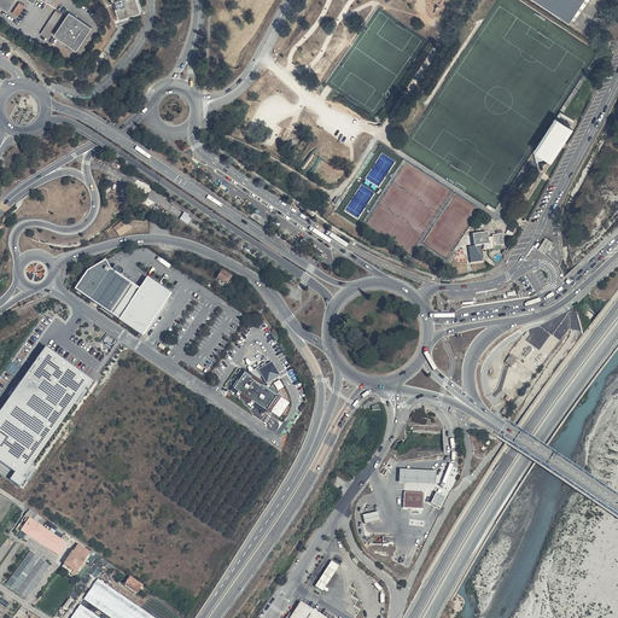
[(0,0),(0,6),(9,12),(16,0),(30,0),(34,3),(35,0),(0,0)]
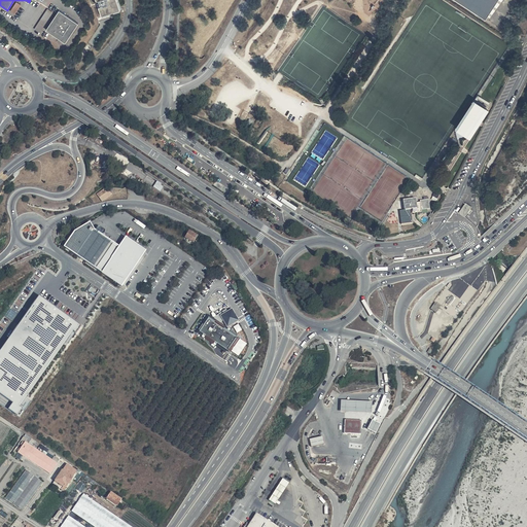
[(89,0),(96,18),(111,11),(119,8),(115,0),(89,0)]
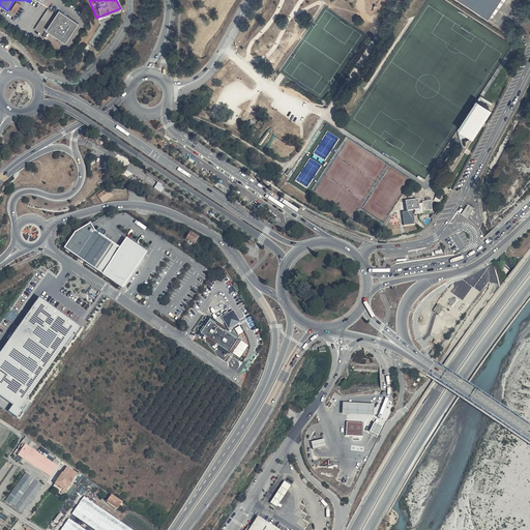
[(499,0),(469,0),(490,15),(499,0)]
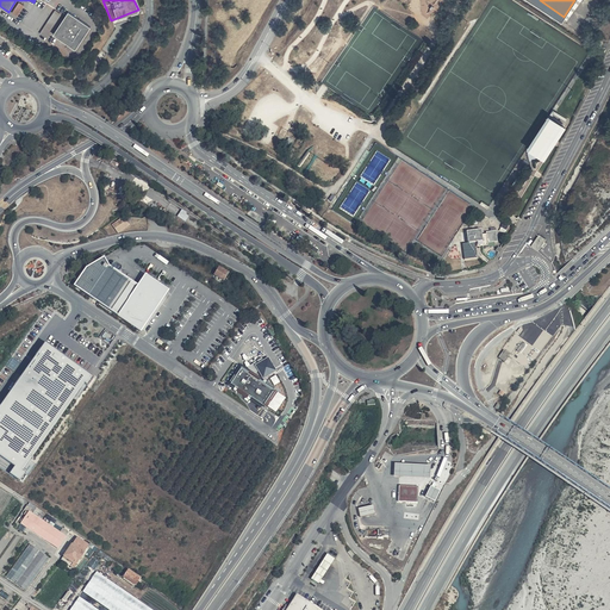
[(598,0),(574,0),(564,17),(580,27),(598,0)]
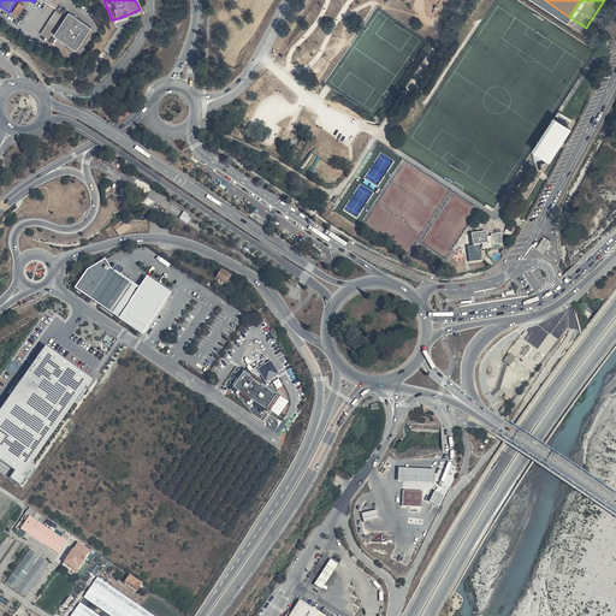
[(19,16),(24,4),(19,1),(13,12),(19,16)]
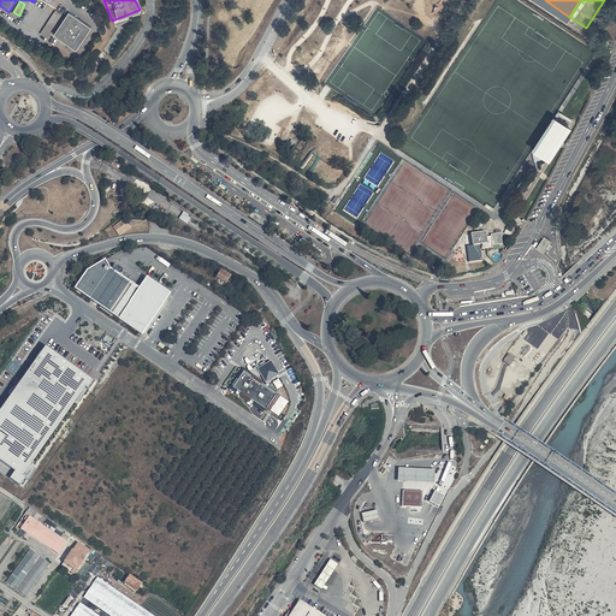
[(93,27),(70,11),(53,36),(76,52),(93,27)]
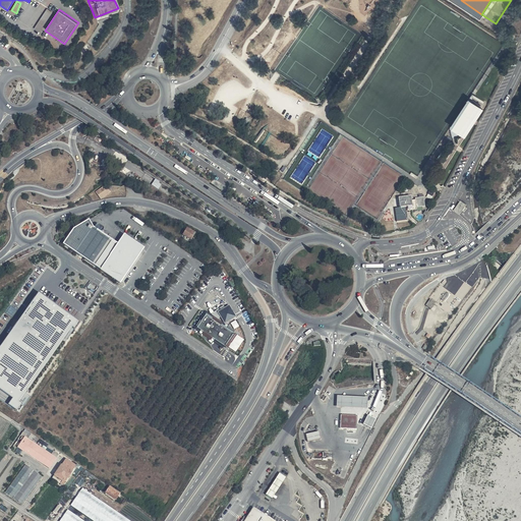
[(110,11),(95,17),(97,22),(112,16),(110,11)]
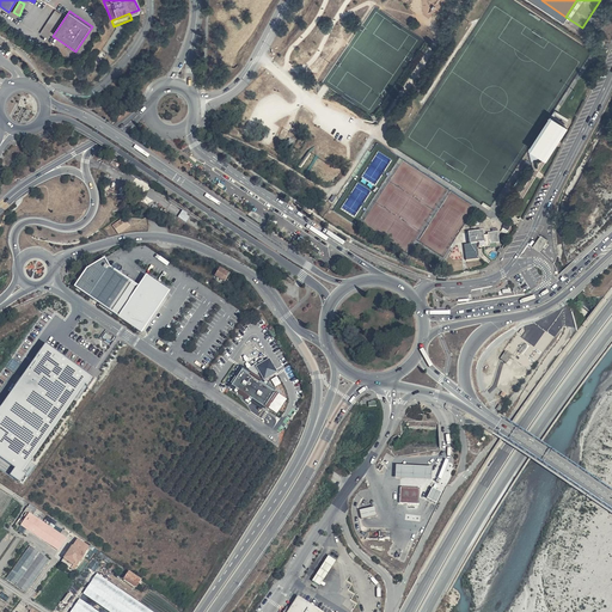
[(548,164),(569,129),(552,117),(531,151),(533,166),(540,158),(548,164)]
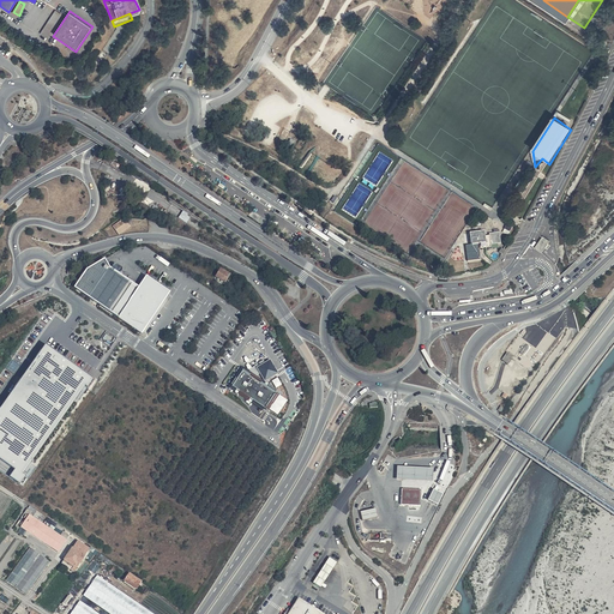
[(298,130),(287,125),(281,136),(288,139),(295,136),(298,130)]
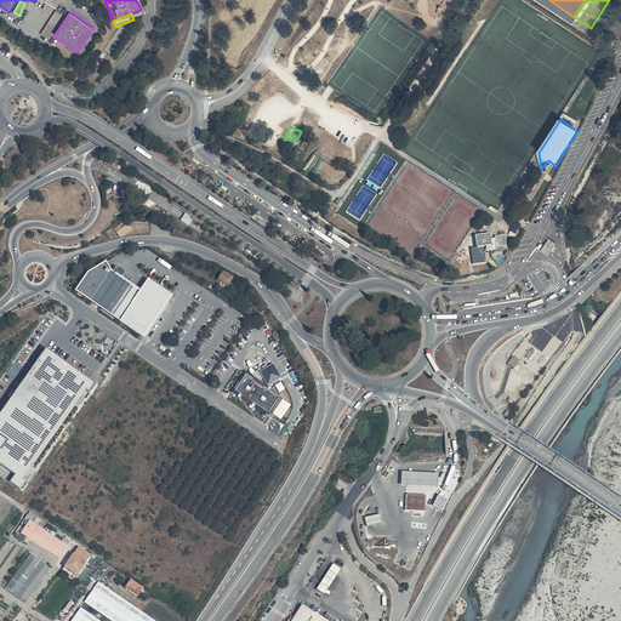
[(181,221),(189,224),(193,218),(184,214),(181,221)]
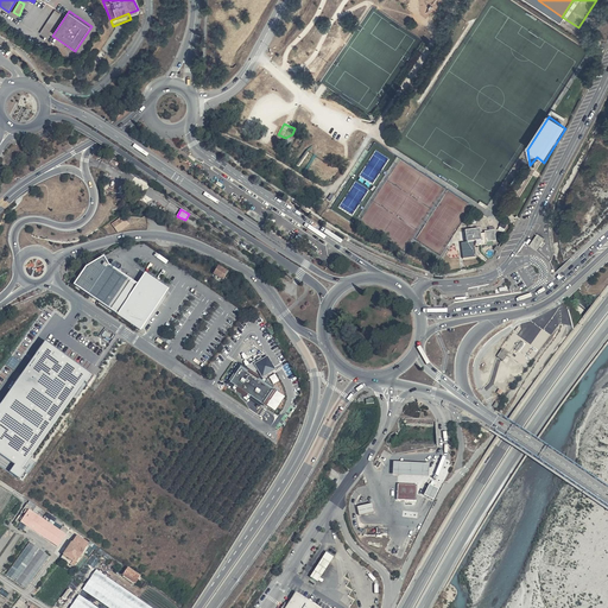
[(122,220),(121,219),(112,226),(114,228),(122,220)]
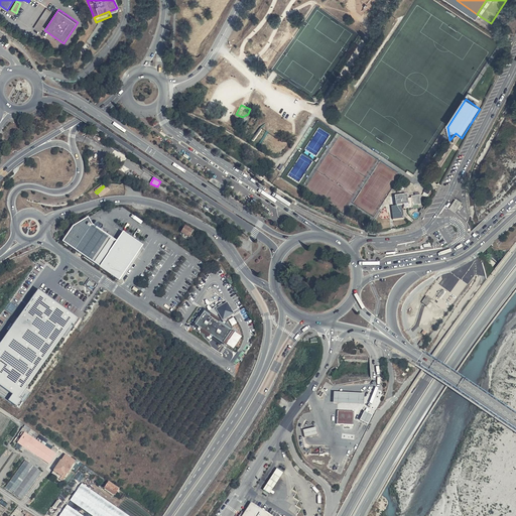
[(102,196),(104,198),(109,191),(107,188),(104,186),(97,194),(101,198),(102,196)]
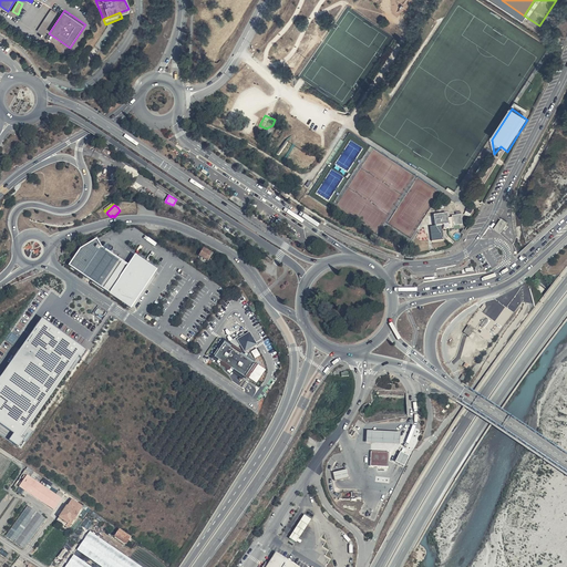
[(449,222),(449,215),(433,216),(434,225),(430,225),(431,240),(443,239),(442,232),(452,230),(453,228),(462,227),(461,217),(454,218),(455,222),(449,222)]
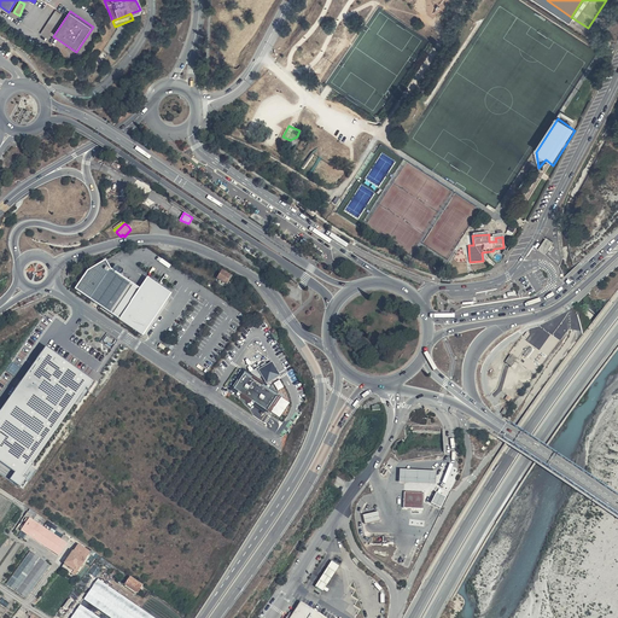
[(547,238),(537,249),(544,255),(553,244),(547,238)]
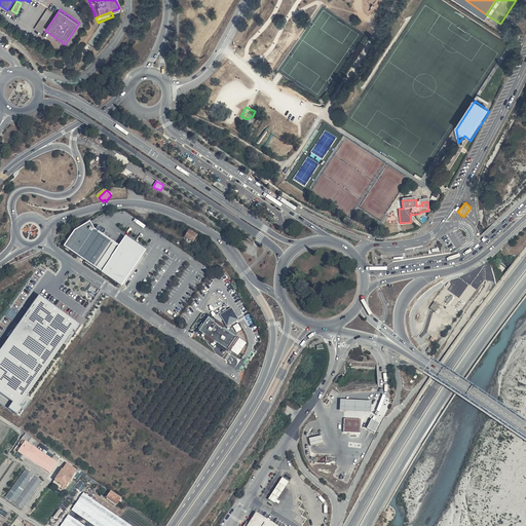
[(65,245),(78,254),(96,228),(90,220),(75,230),(65,245)]
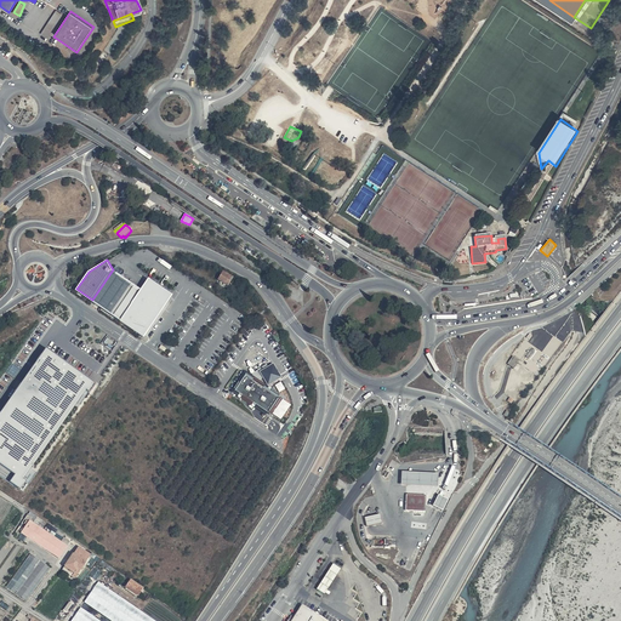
[(113,269),(92,300),(144,335),(172,295),(148,278),(141,289),(113,269)]
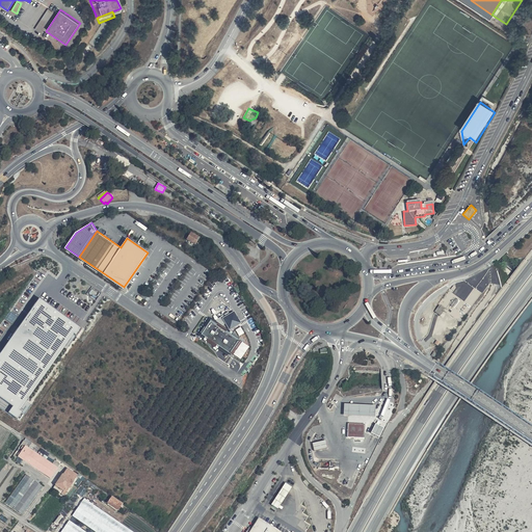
[(200,237),(191,232),(187,237),(195,242),(200,237)]
